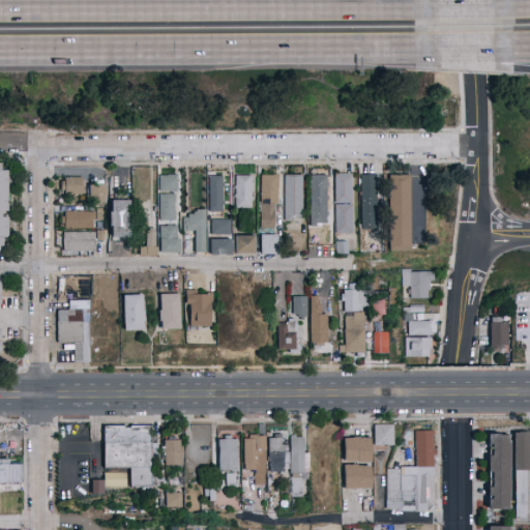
[(146,192),(136,192),(136,172),(146,172),(146,192)]
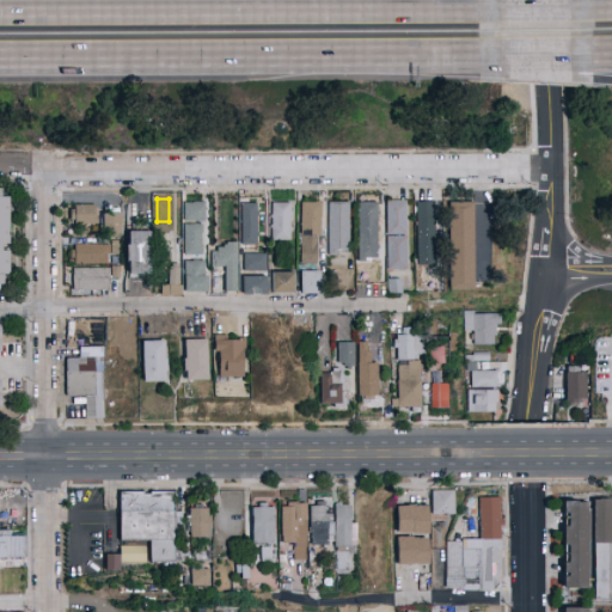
[(359,259),(359,201),(377,201),(377,259),(359,259)]
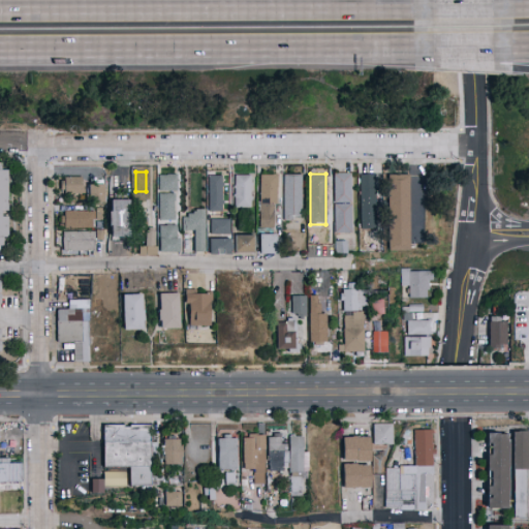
[(350,232),(335,232),(335,174),(350,174),(350,232)]
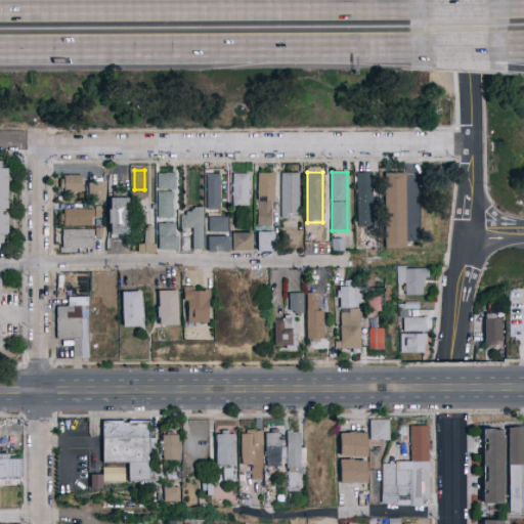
[(373,172),(373,227),(356,227),(356,172),(373,172)]
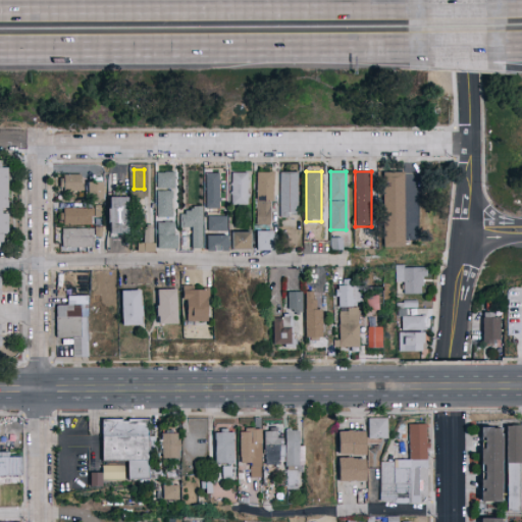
[(173,217),(157,217),(157,172),(173,172),(173,217)]
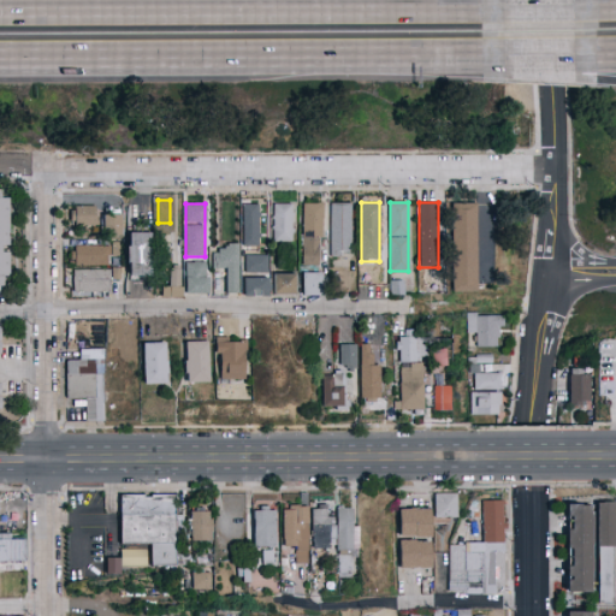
[(292,203),(292,242),(273,242),(273,203),(292,203)]
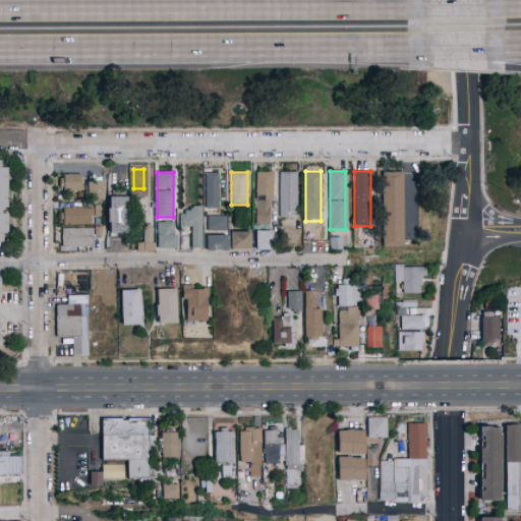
[(256,224),(256,172),(271,172),(271,224),(256,224)]
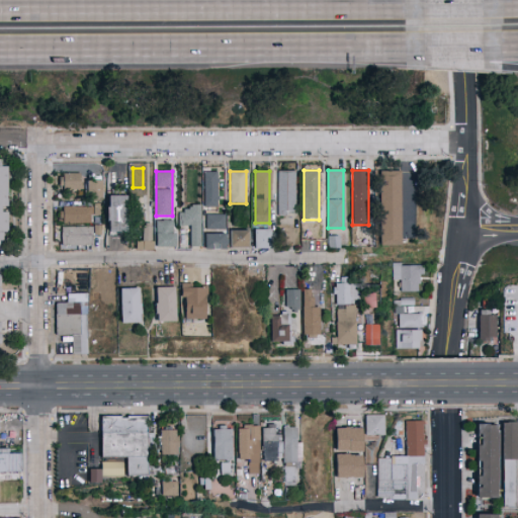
[(204,205),(204,172),(218,172),(218,205),(204,205)]
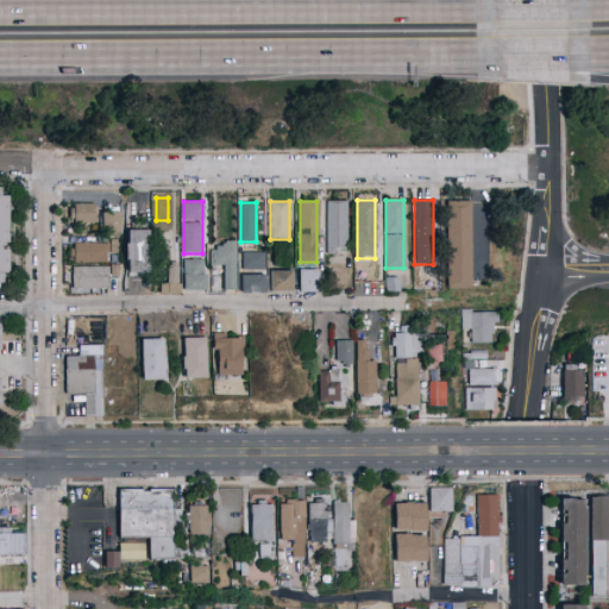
[(327,253),(327,202),(346,202),(346,253),(327,253)]
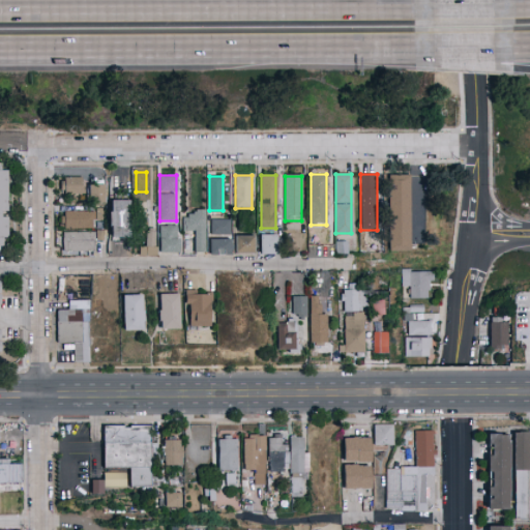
[(389,251),(389,176),(409,176),(409,251),(389,251)]
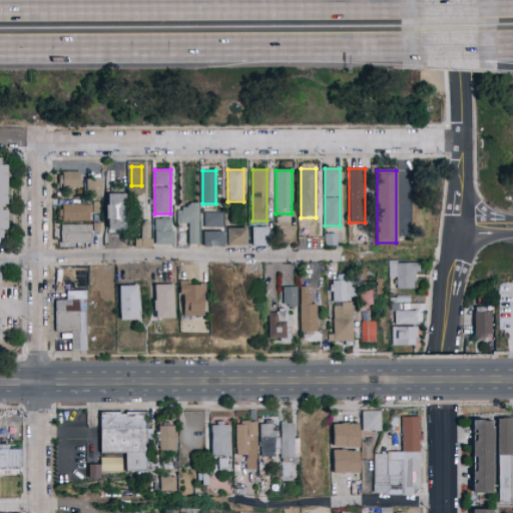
[(79,188),(60,188),(60,171),(79,171),(79,188)]
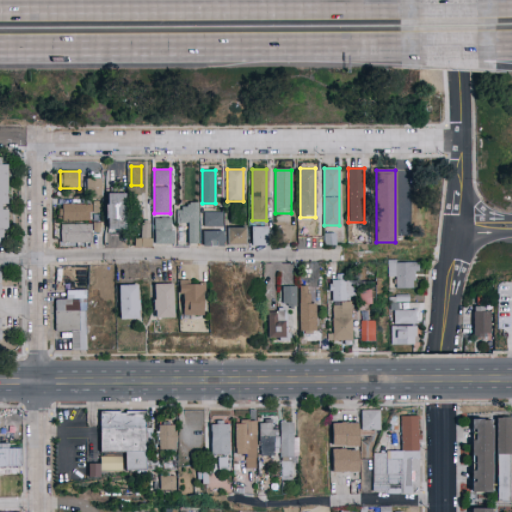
[(101,179),(100,195),(85,195),(85,179),(101,179)]
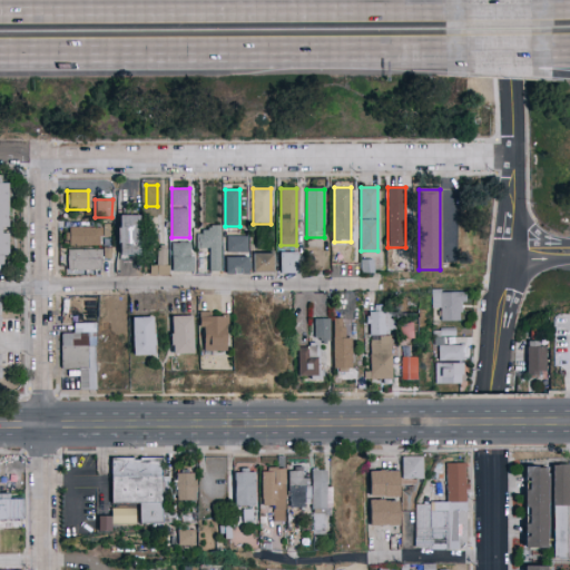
[(140,256),(118,256),(118,216),(140,216),(140,256)]
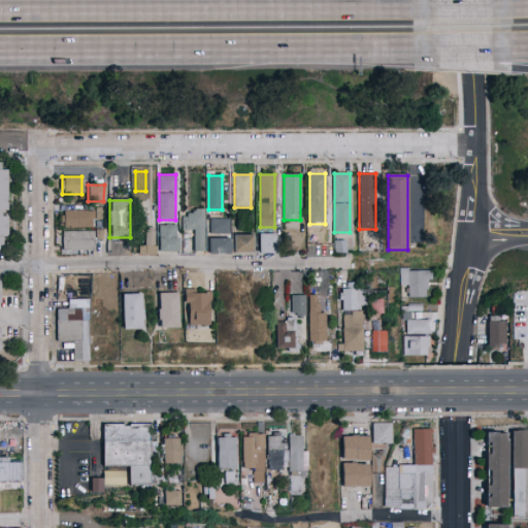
[(62,228),(62,207),(95,207),(95,228),(62,228)]
